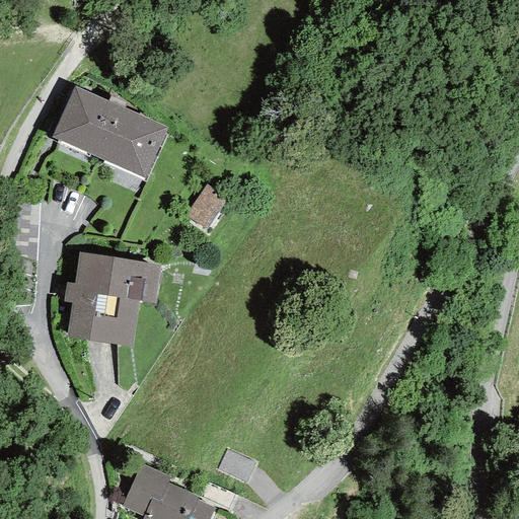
[(74,87),(52,137),(145,178),(167,128),(74,87)]
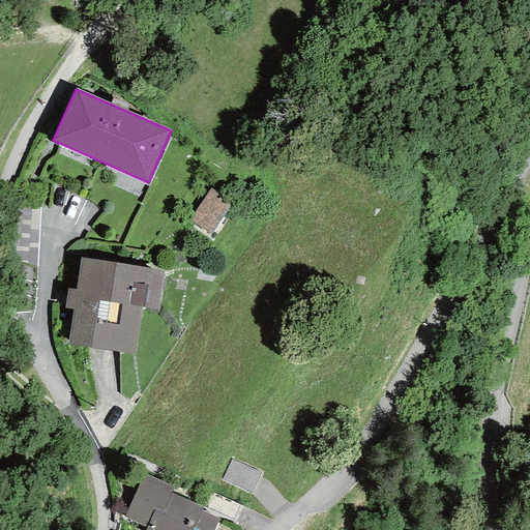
[(229,206),(206,192),(188,219),(211,234),(229,206)]
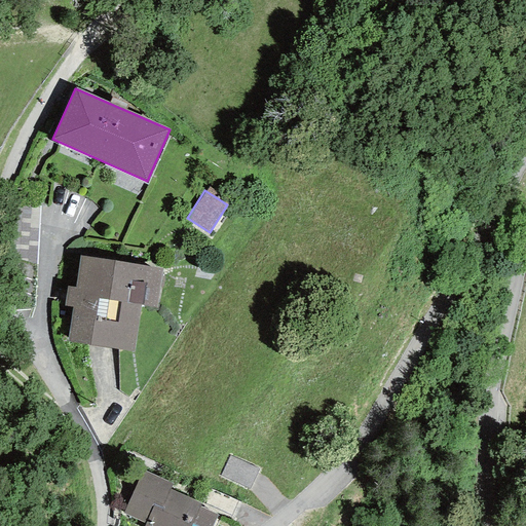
[(39,209),(10,205),(8,255),(37,267),(39,209)]
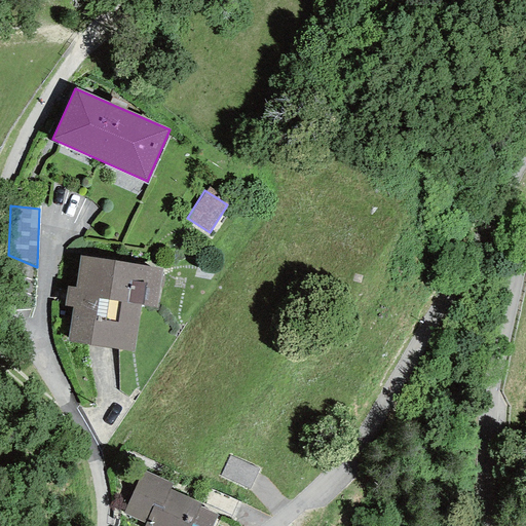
[(162,268),(79,256),(75,288),(73,296),(141,305),(156,308),(162,268)]
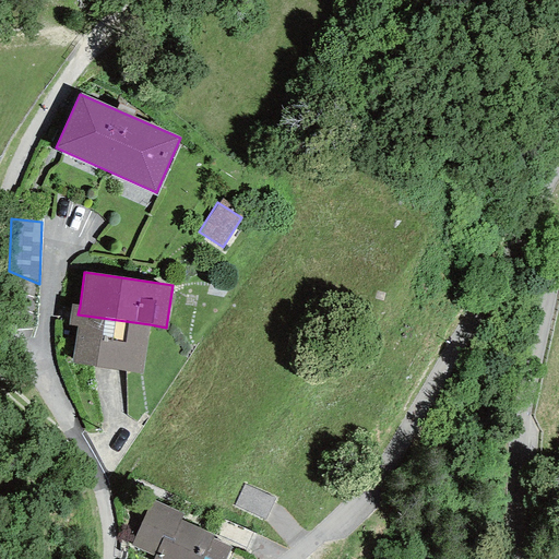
[(78,314),(80,306),(71,305),(68,325),(76,326),(78,314)]
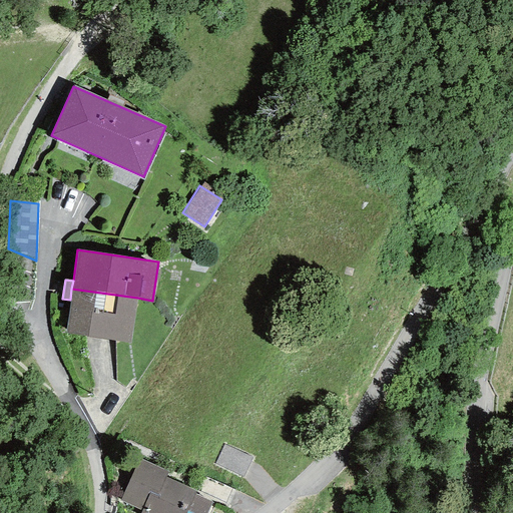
[(130,343),(137,298),(71,289),(70,300),(65,333),(130,343)]
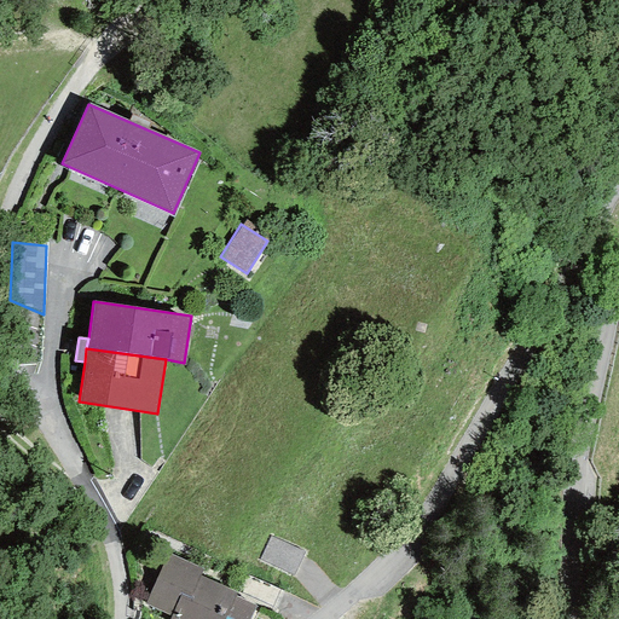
[(203,570),(167,554),(144,605),(171,617),(169,618),(225,618),(226,617),(232,618),(248,618),(255,605),(236,596),(237,593),(200,576),(203,570)]
